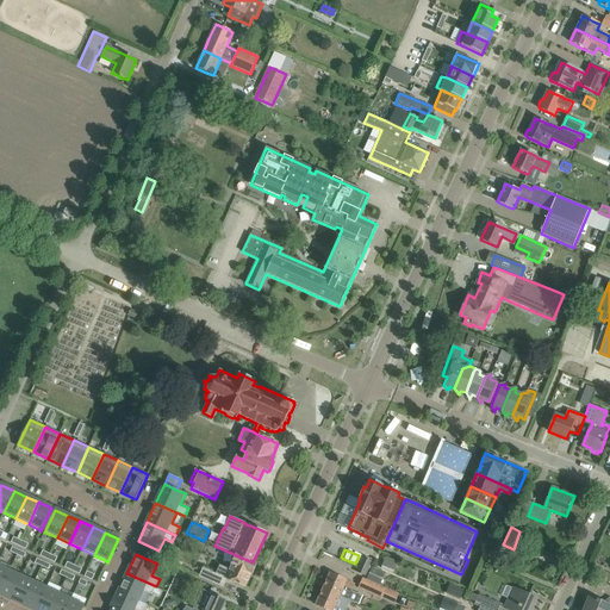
[(257,564),(253,562),(236,555),(231,566),(229,571),(219,566),(216,574),(246,589),(251,576),(253,576),(257,564)]
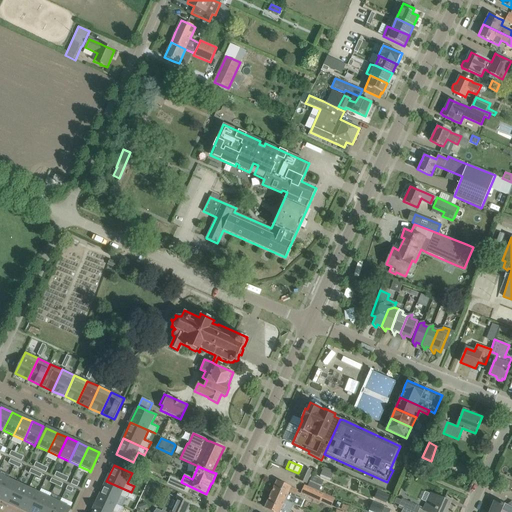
[(319,477),(330,480),(332,470),(321,467),(319,477)]
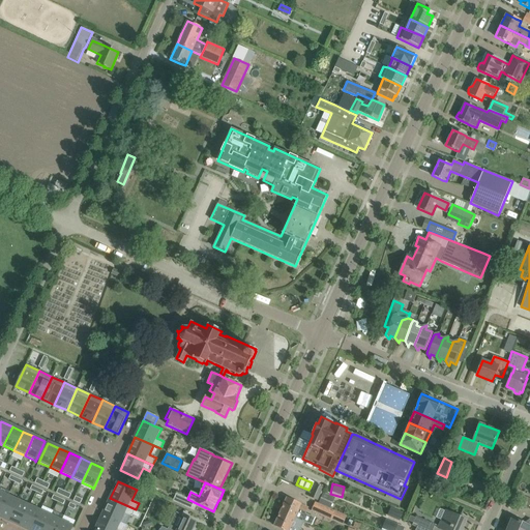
[(316,484),(310,497),(317,500),(323,488),(316,484)]
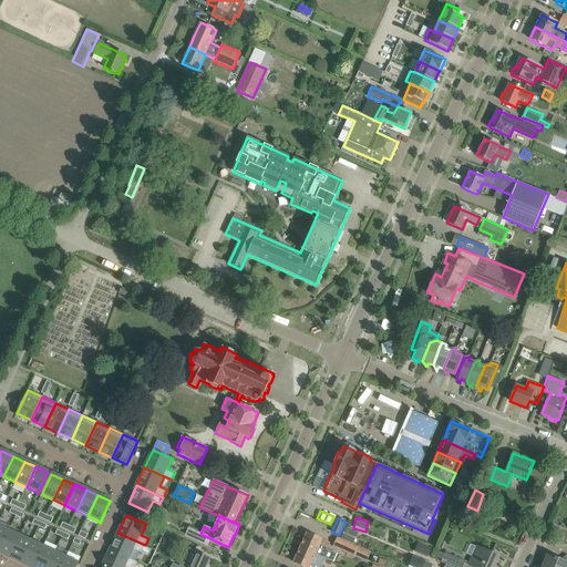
[(0,527),(0,548),(8,532),(10,526),(6,524),(3,529),(1,528),(0,527)]
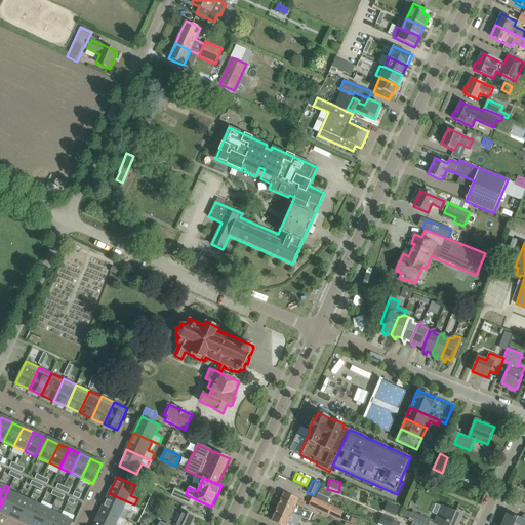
[(315,498),(326,503),(331,492),(320,488),(315,498)]
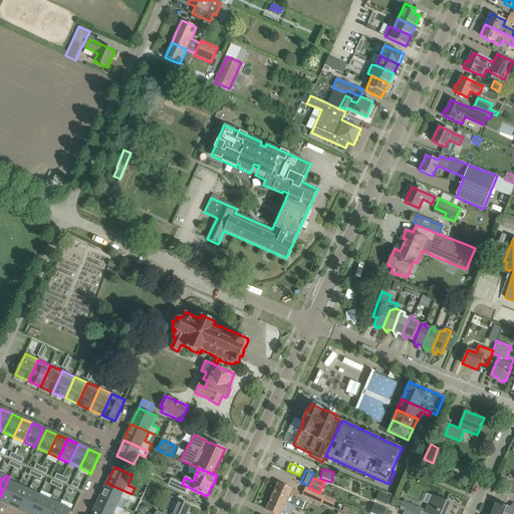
[(513,490),(513,483),(506,480),(503,486),(513,490)]
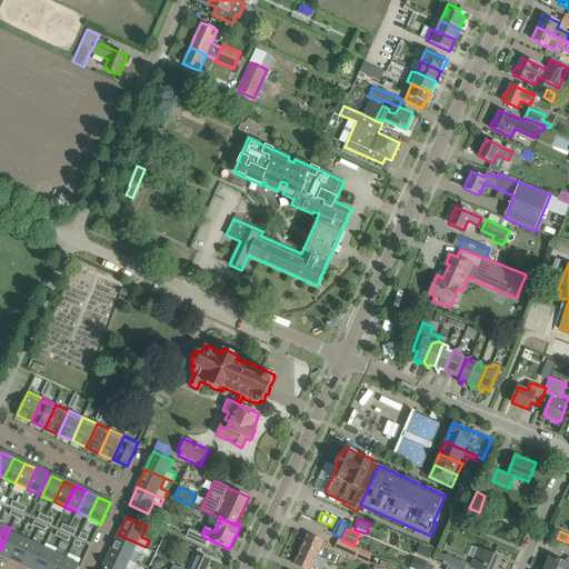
[(0,553),(10,559),(20,539),(8,533),(0,550),(0,553)]
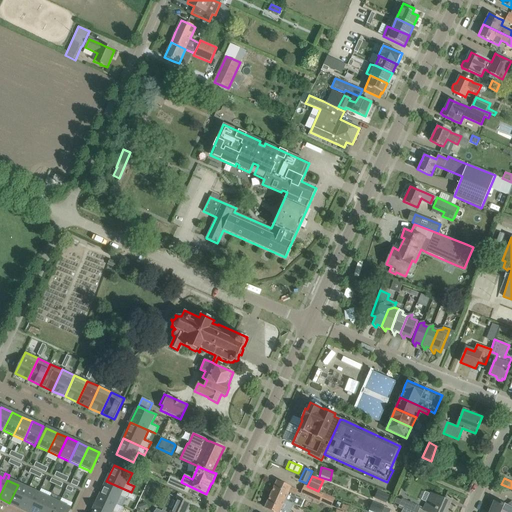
[(127,499),(131,492),(106,481),(99,497),(117,505),(121,496),(127,499)]
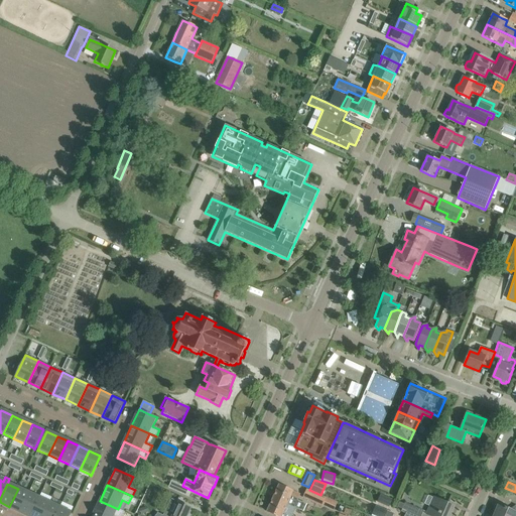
[(306,504),(297,500),(299,494),(279,485),(273,499),(295,508),(303,512),(306,504)]
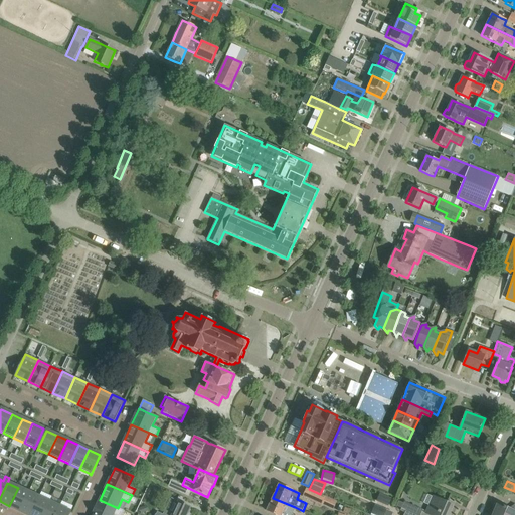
[(20,511),(28,492),(18,488),(9,506),(20,511)]
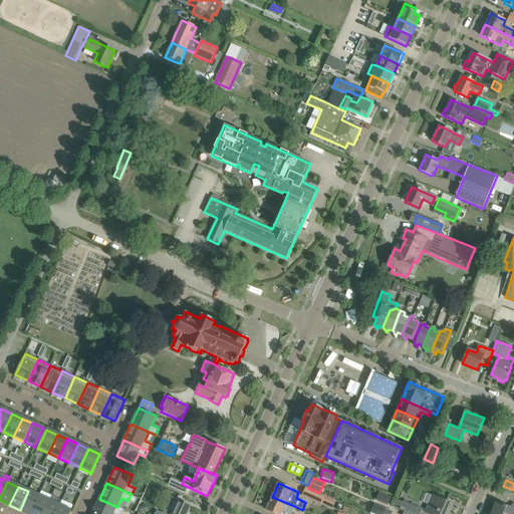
[(319,493),(308,488),(306,487),(302,496),(320,504),(324,496),(319,493)]
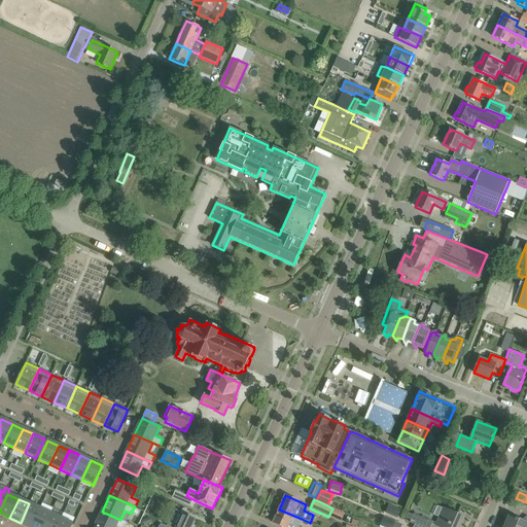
[(30,526),(31,526),(39,508),(29,503),(21,523),(30,526)]
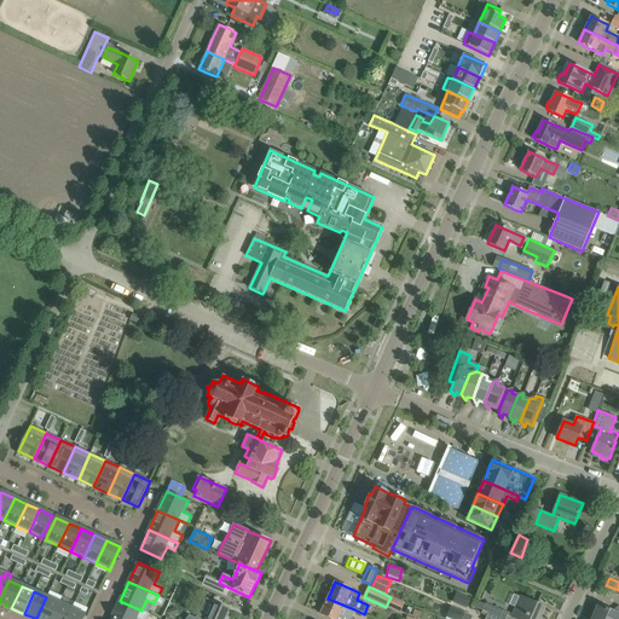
[(467,608),(470,600),(456,594),(452,602),(467,608)]
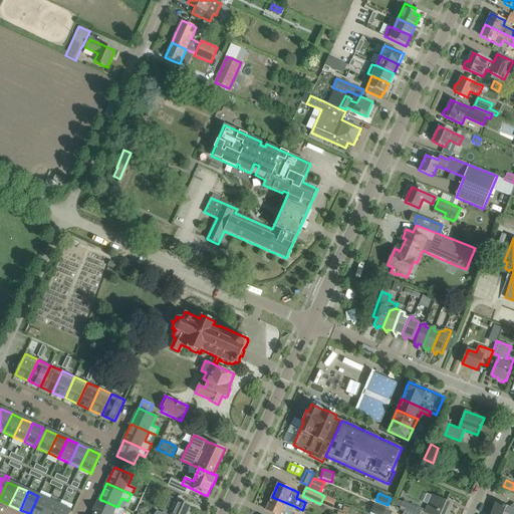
[(42,513),(49,501),(38,496),(30,513),(42,513)]
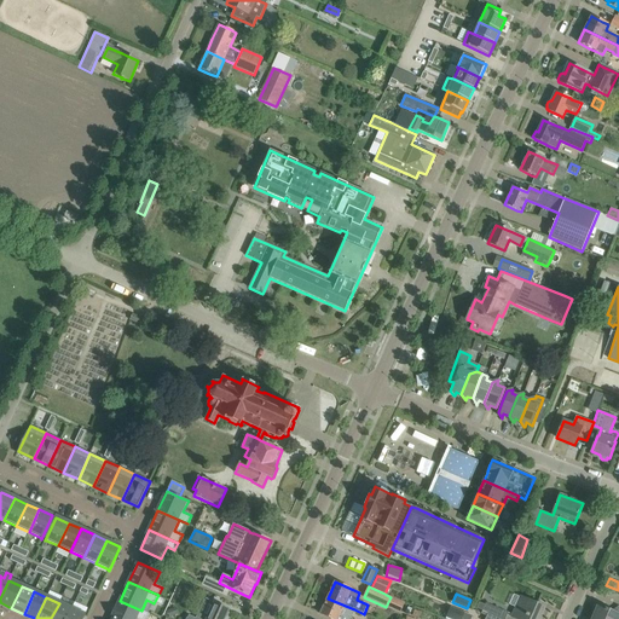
[(516,618),(539,618),(544,608),(521,597),(512,617),(516,618)]
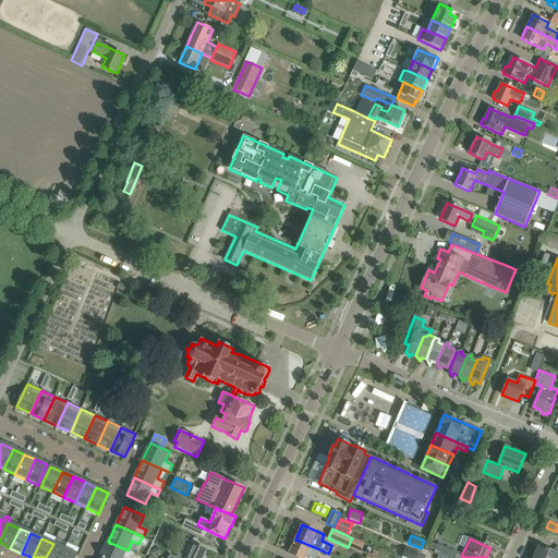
[(183,542),(176,557),(203,557),(207,549),(193,543),(185,540),(184,542),(183,542)]
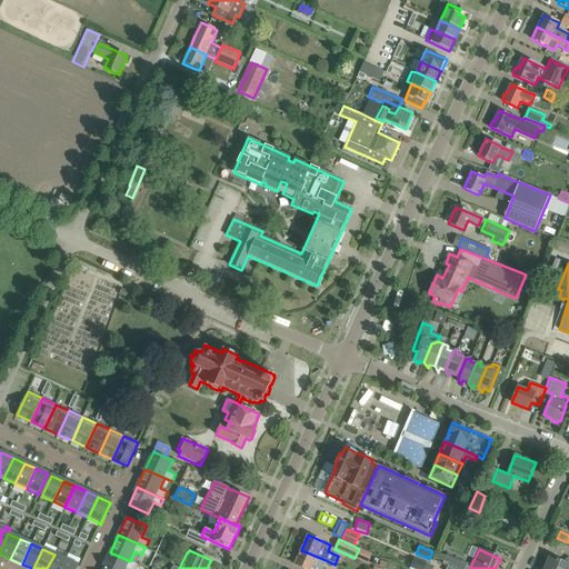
[(321,568),(326,560),(301,550),(295,565),(305,568),(321,568)]
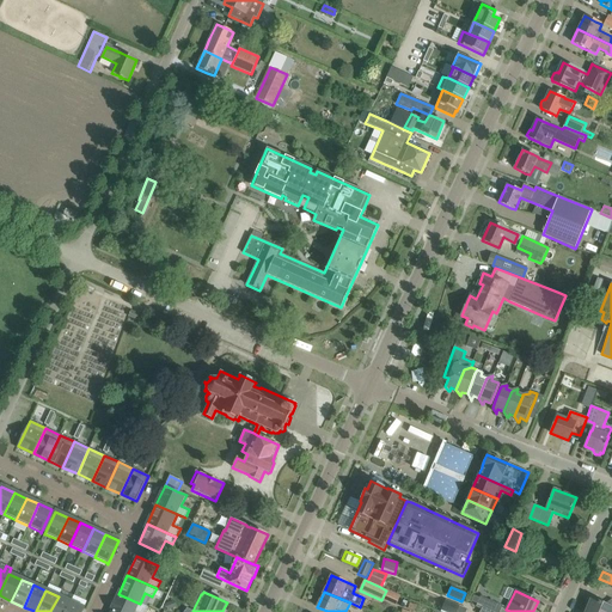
[(391,592),(386,601),(396,606),(401,595),(391,592)]
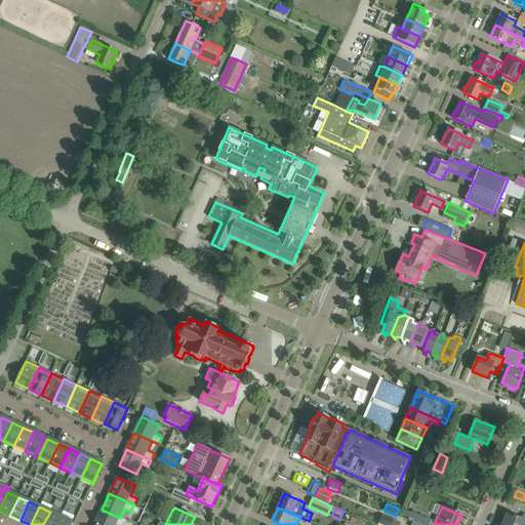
[(124,524),(127,521),(120,518),(102,510),(93,524),(116,524),(117,524),(124,524)]
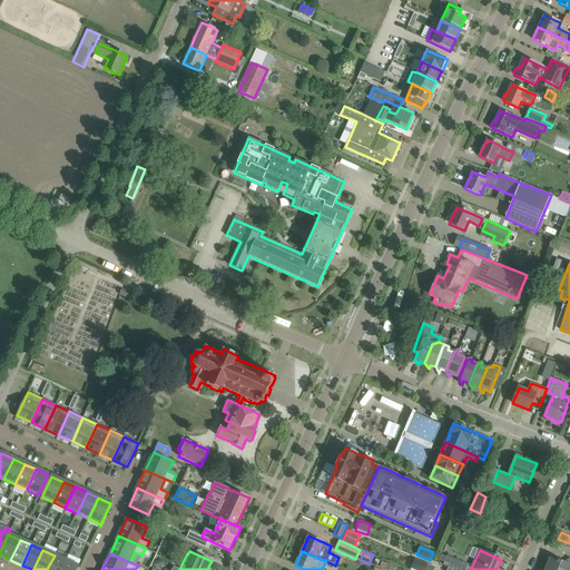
[(61,569),(66,561),(55,556),(47,569),(61,569)]
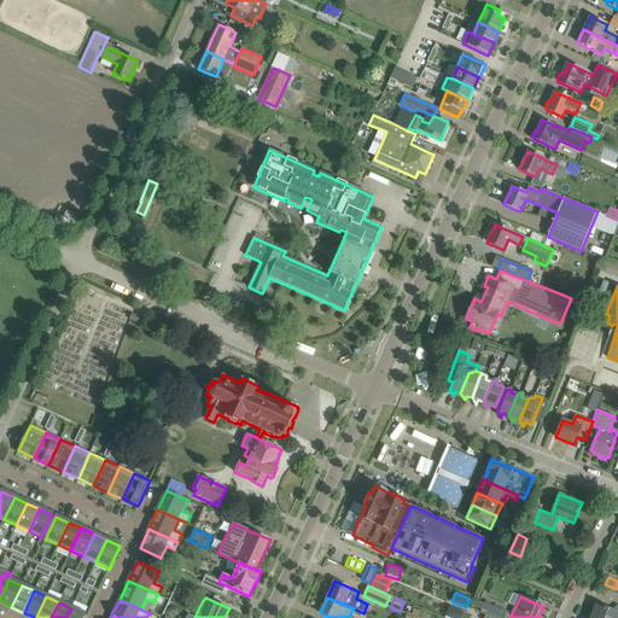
[(500,617),(503,617),(507,612),(485,602),(484,605),(478,602),(477,607),(482,610),(500,617)]
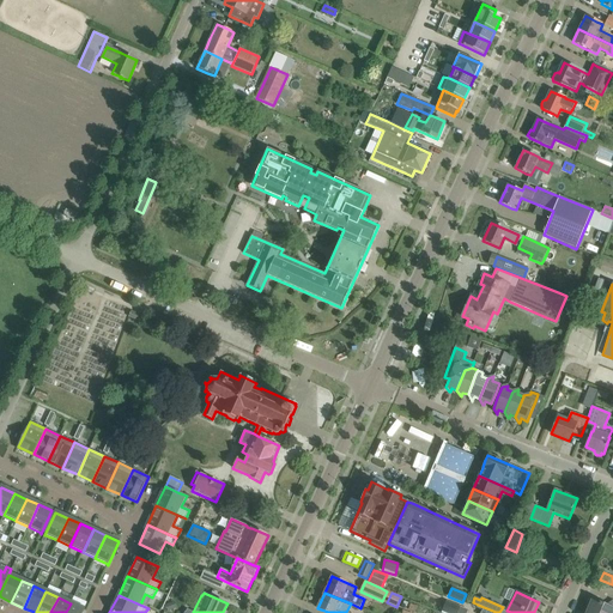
[(608,607),(593,600),(587,612),(612,612),(612,600),(608,607)]
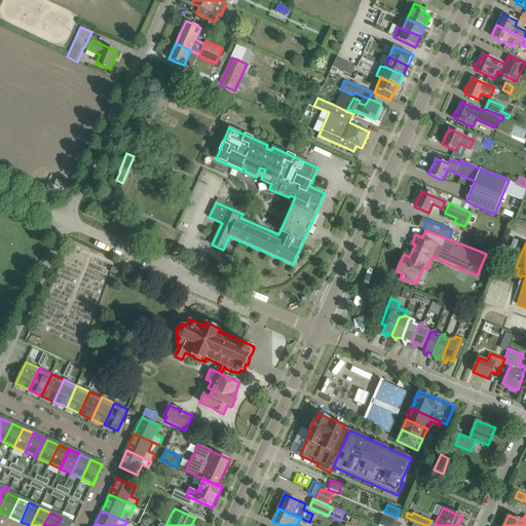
[(382,525),(391,525),(395,521),(383,516),(379,524),(382,525)]
